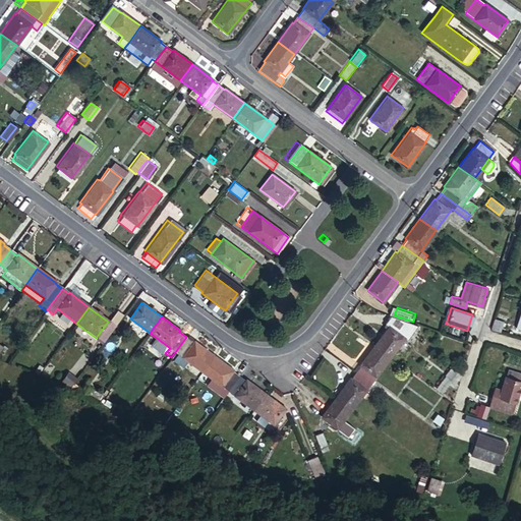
[(384,327),(389,320),(407,333),(404,338),(407,340),(417,326),(390,316),(385,324),(386,324),(384,327)]
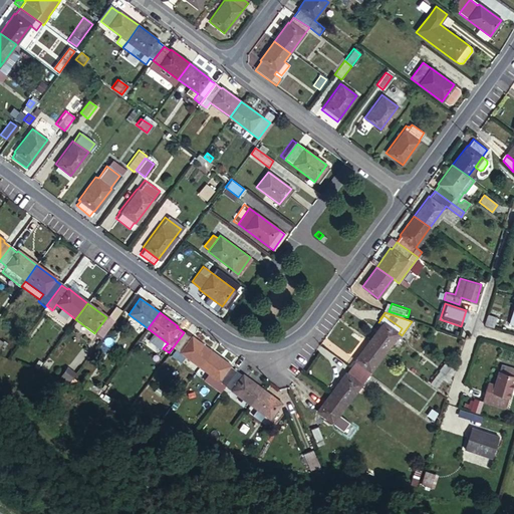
[(381,324),(368,340),(384,352),(399,333),(402,328),(383,315),(378,322),(381,324)]
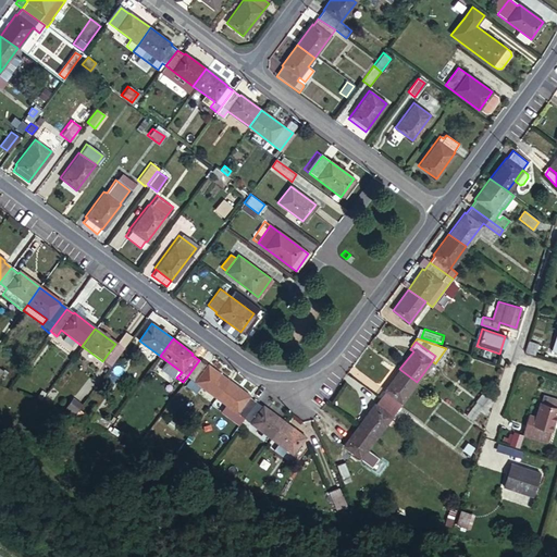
[(528,342),(525,349),(534,351),(536,344),(528,342)]
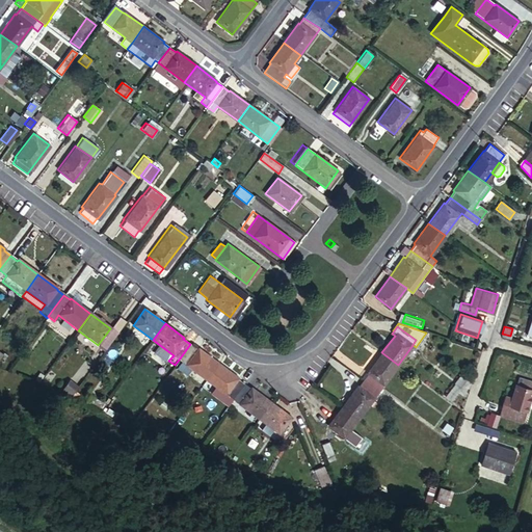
[(116,334),(110,328),(98,345),(105,350),(116,334)]
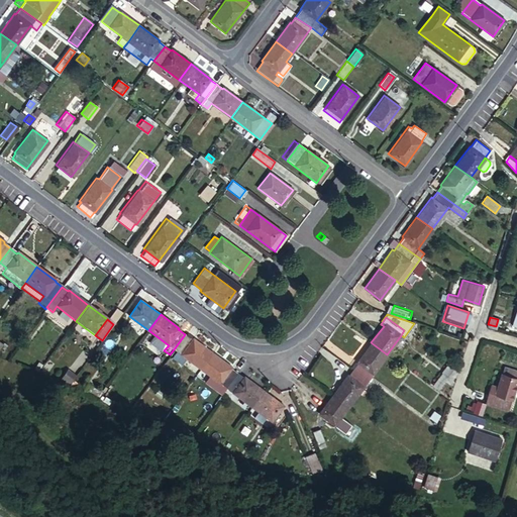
[(200,369),(211,352),(192,337),(191,339),(185,334),(174,349),(176,350),(172,357),(181,364),(185,357),(200,369)]
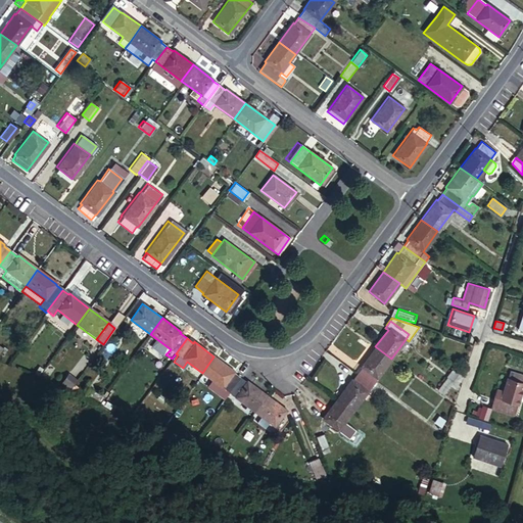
[(391,359),(375,346),(363,364),(361,367),(362,368),(358,374),(372,384),(391,359)]
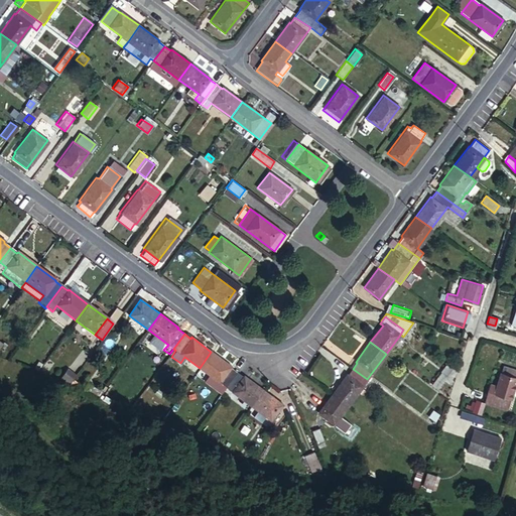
[(214,388),(221,393),(225,387),(236,372),(230,367),(230,366),(211,352),(200,368),(218,382),(214,388)]
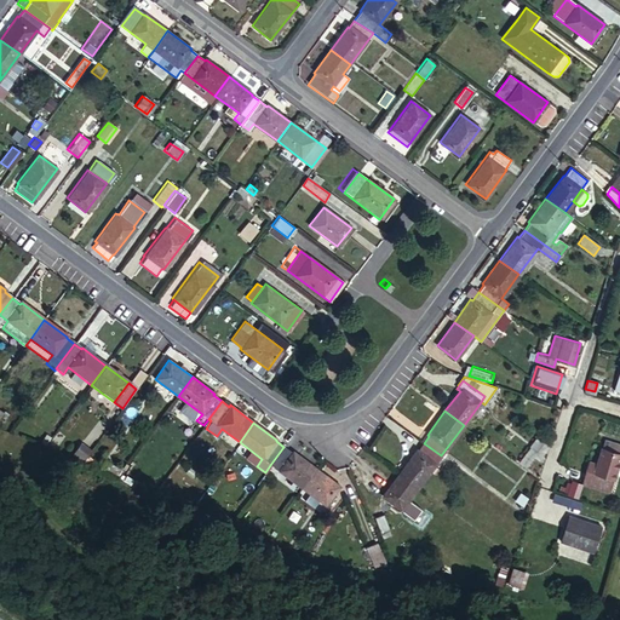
[(590,459),(583,481),(609,489),(619,454),(619,451),(619,449),(619,441),(604,437),(597,461),(590,459)]
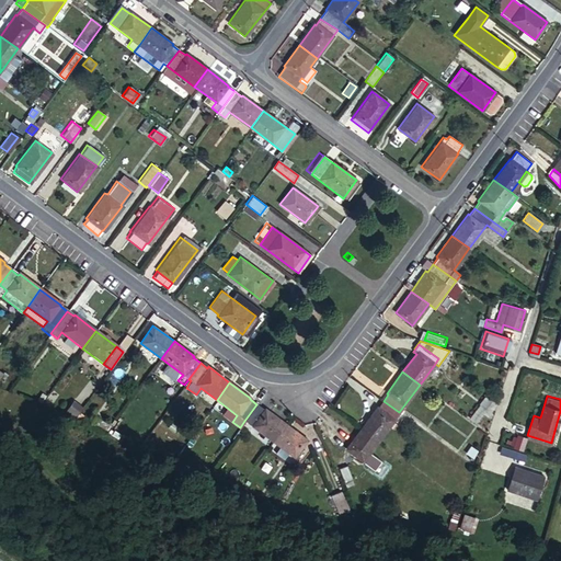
[(484,410),(482,413),(489,418),(491,414),(490,413),(494,407),(484,399),(479,405),(480,407),(484,410)]
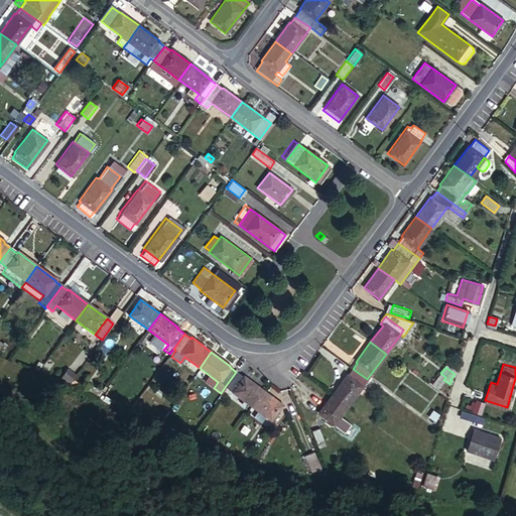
[(346,375),(332,394),(348,405),(367,379),(353,369),(348,376),(346,375)]
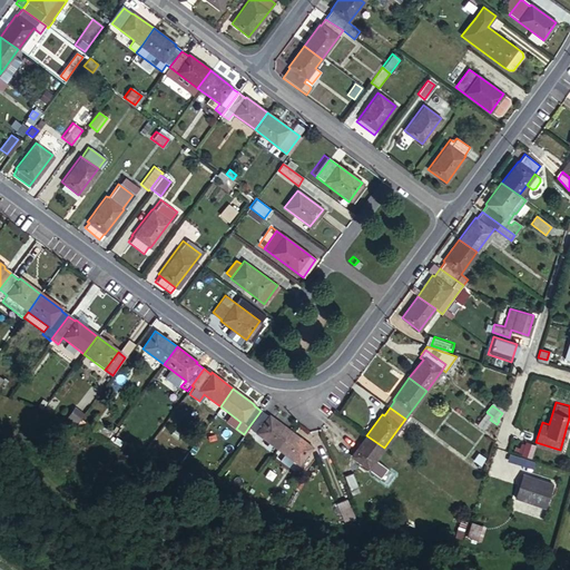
[(82,416),(74,410),(66,422),(75,428),(82,416)]
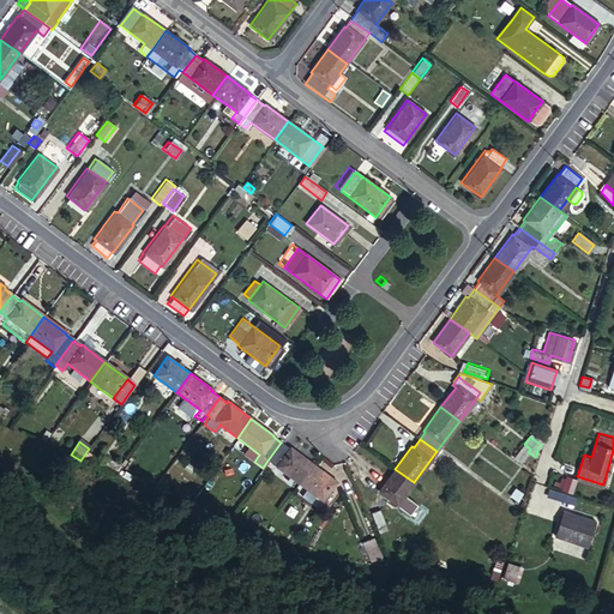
[(299,483),(313,464),(289,447),(288,449),(281,443),(268,461),(276,467),(299,483)]
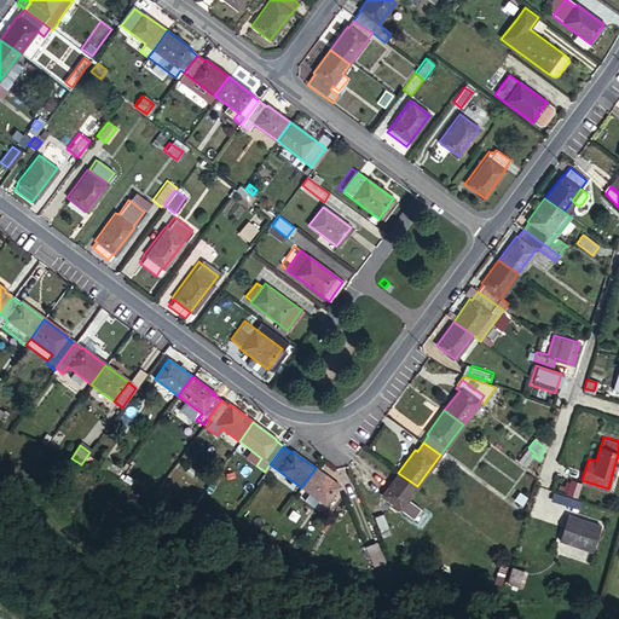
[(525,467),(532,456),(534,452),(530,449),(519,463),(525,467)]
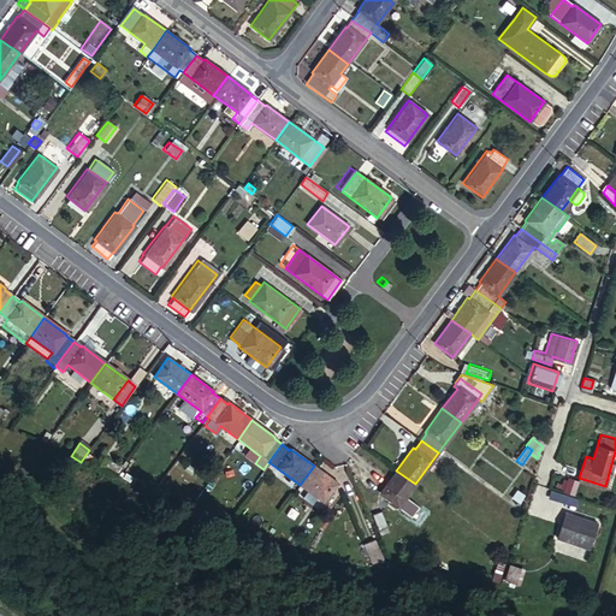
[(104,465),(117,473),(122,466),(110,457),(104,465)]
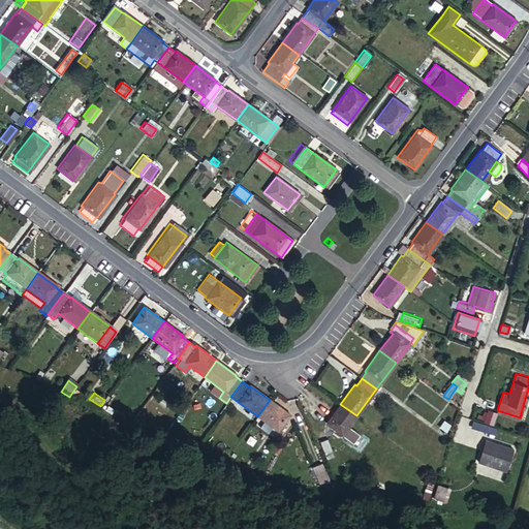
[(104,406),(117,410),(122,404),(109,399),(104,406)]
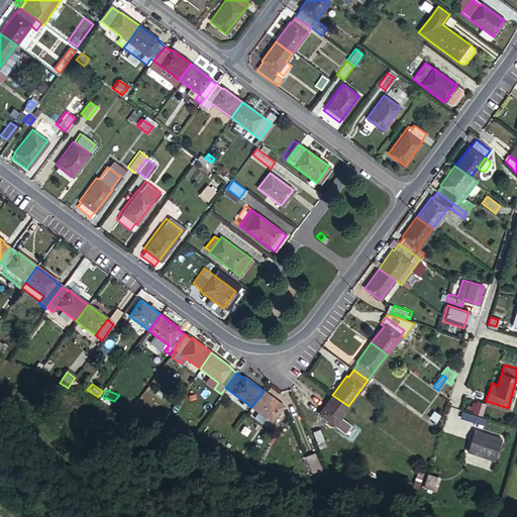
[(283,405),(264,391),(251,407),(271,421),(283,405)]
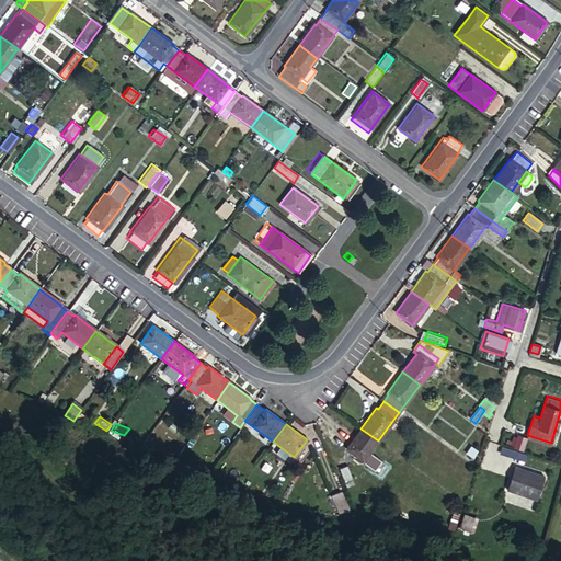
[(248,433),(268,447),(273,442),(252,426),(248,433)]
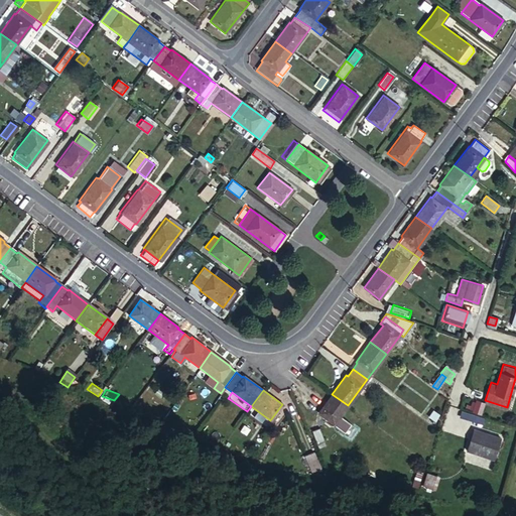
[(348,405),(332,394),(317,413),(334,424),(348,405)]
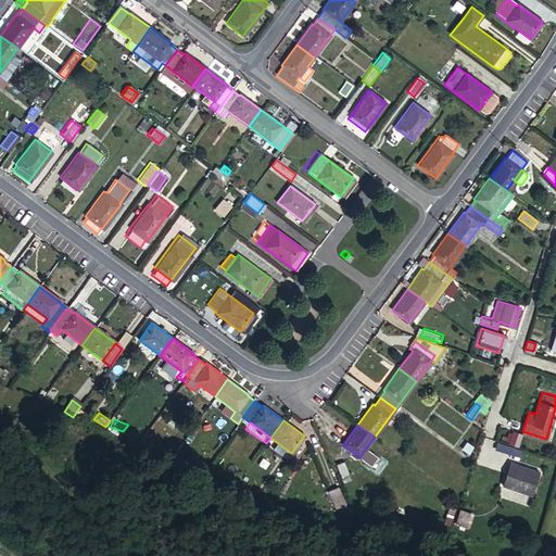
[(106,431),(119,437),(123,431),(110,427),(106,431)]
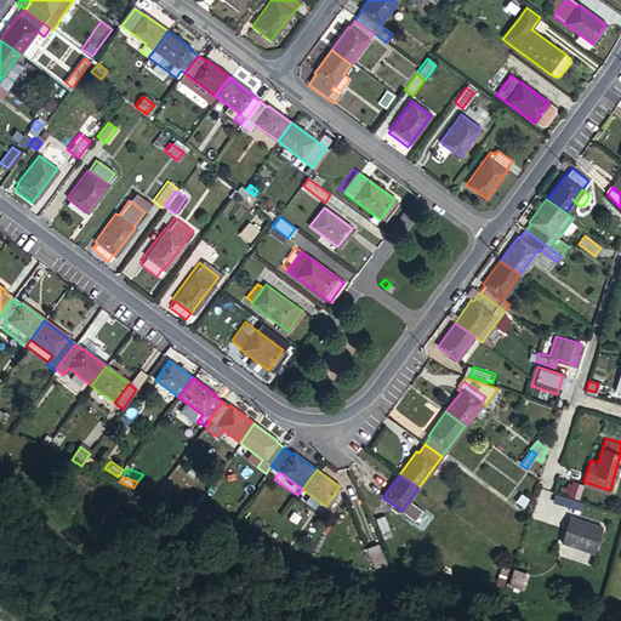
[(520,495),(514,502),(522,508),(528,501),(520,495)]
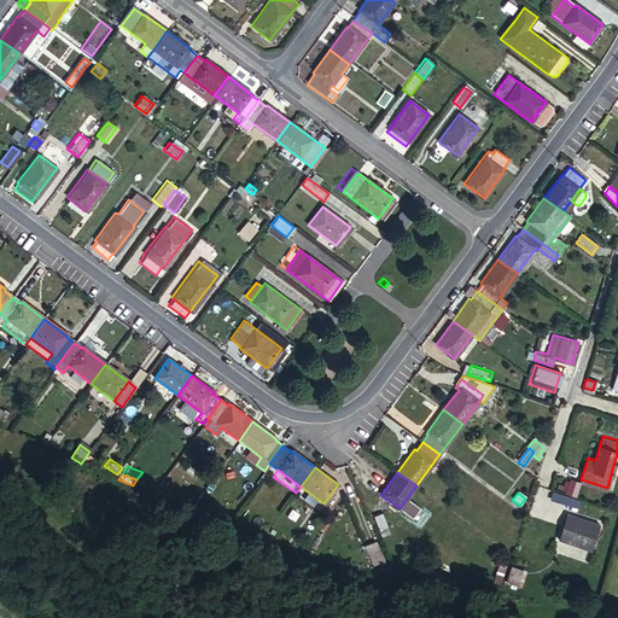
[(372,516),(379,531),(388,528),(380,512),(372,516)]
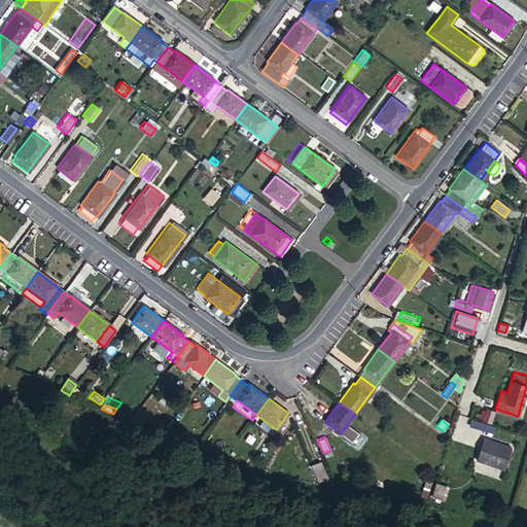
[(514,445),(503,442),(502,443),(492,441),(492,440),(485,437),(480,460),(510,466),(514,445)]
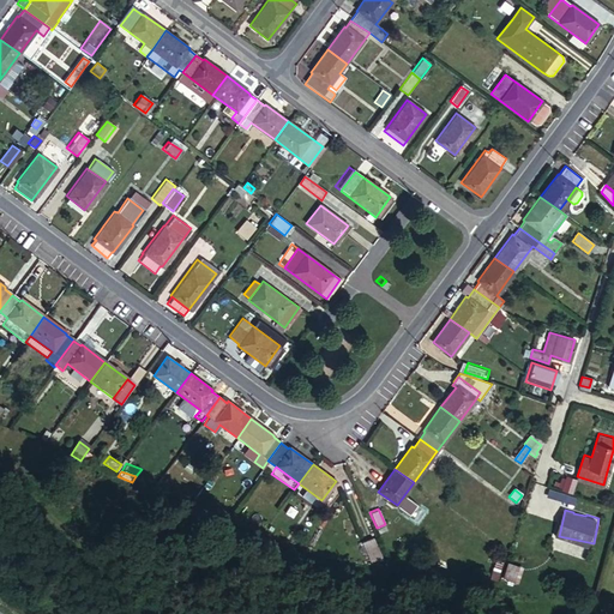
[(372,539),(363,542),(362,542),(371,563),(381,557),(373,537),(372,539)]
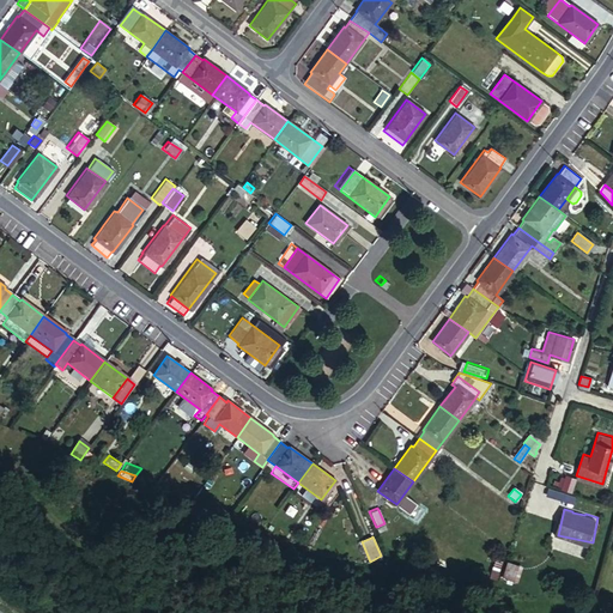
[(509,568),(505,578),(514,581),(516,570),(509,568)]
